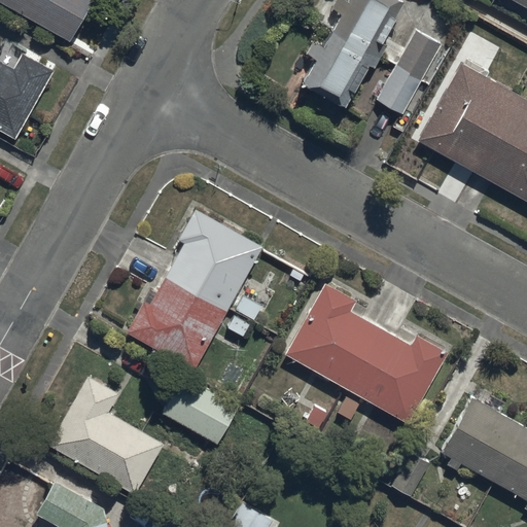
[(0,0),(0,1),(70,41),(93,0),(0,0)]
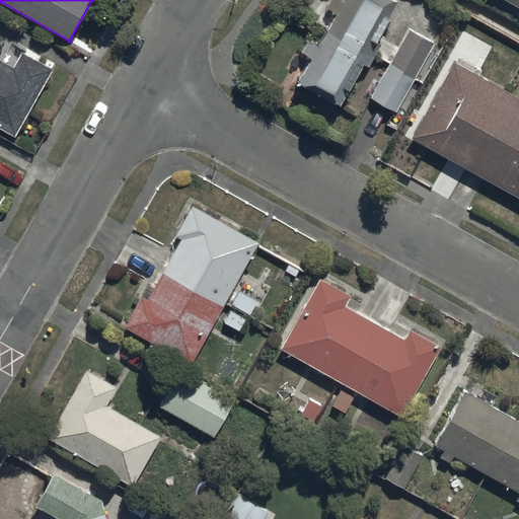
[(340,107),(396,2),(391,0),(345,0),(345,1),(343,0),(329,0),(325,8),(337,14),(319,47),(309,41),(302,52),(312,58),(297,84),(340,107)]
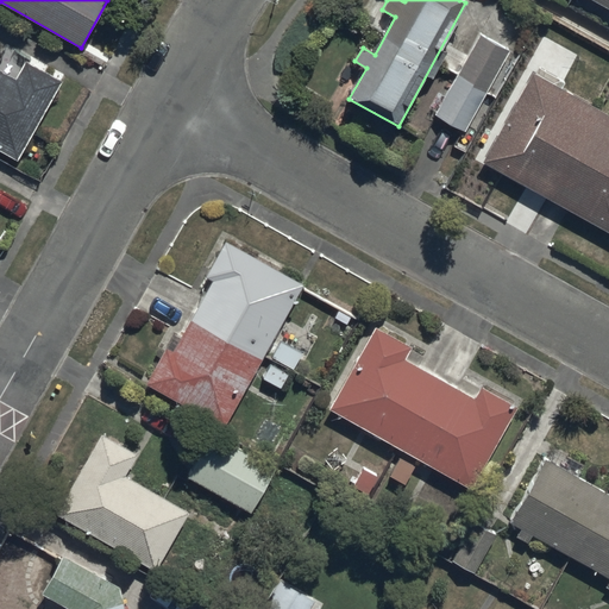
[(608,0),(590,0),(608,10),(608,0)]
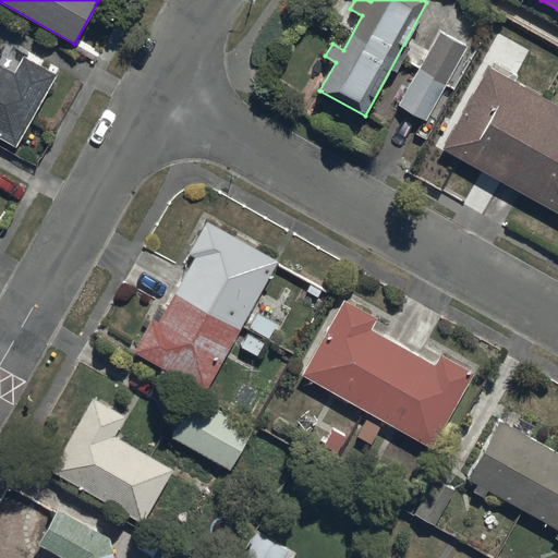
[(468,47),(438,31),(398,106),(426,121),(468,47)]
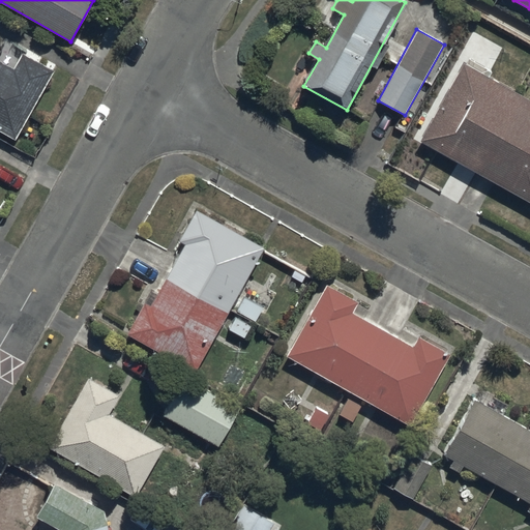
[(0,131),(12,139),(52,70),(22,53),(12,70),(0,63),(0,131)]
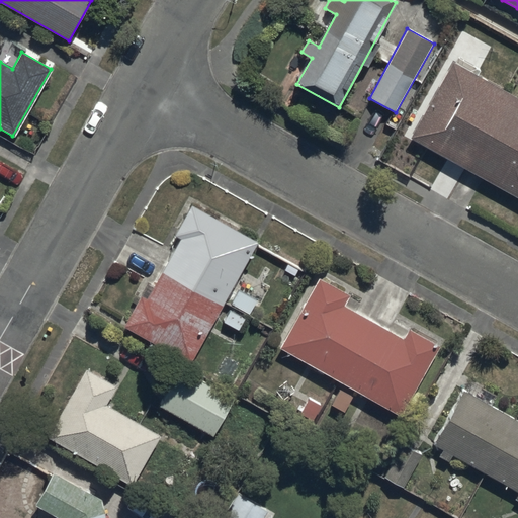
[(517,99),(452,62),(410,137),(517,197),(517,99)]
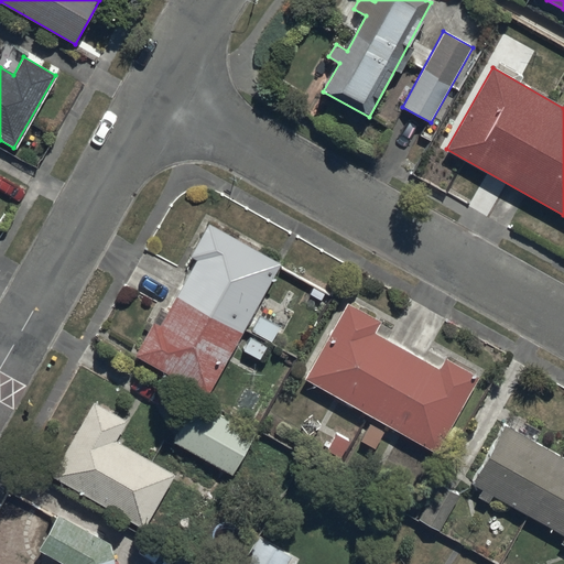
[(134,354),(206,394),(281,263),(209,224),(191,257),(197,260),(160,326),(153,322),(134,354)]
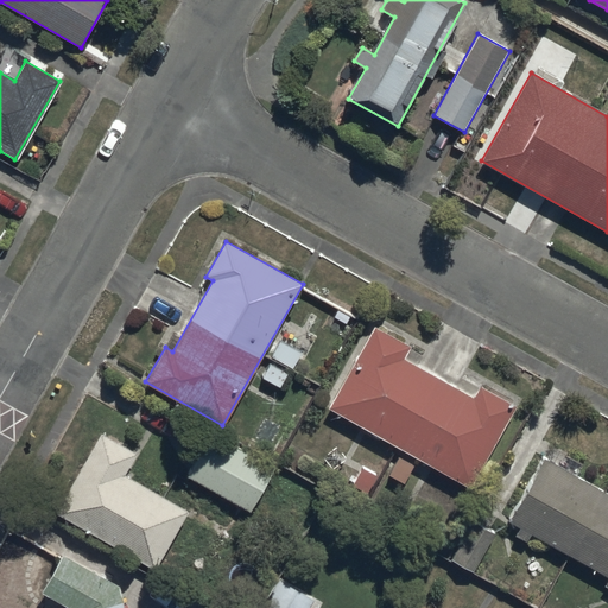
[(373,327),(327,409),(468,489),(517,406),(477,384),(470,397),(401,359),(409,347),(373,327)]
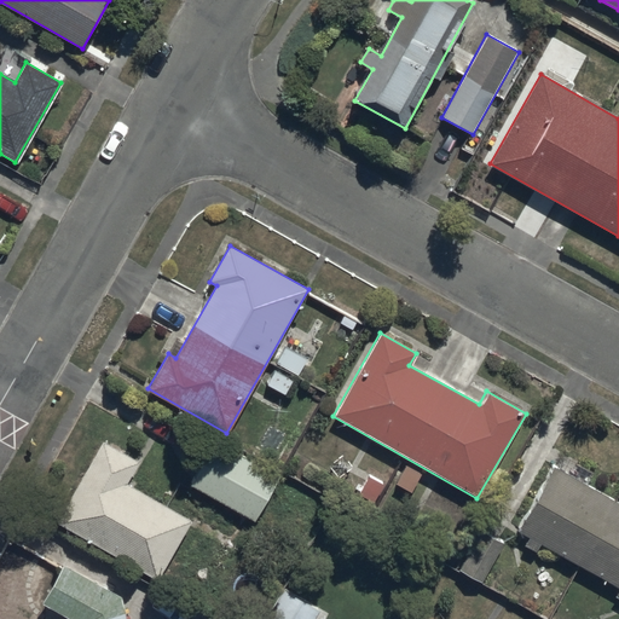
[(139,462),(103,441),(56,521),(156,582),(191,522),(126,485),(139,462)]
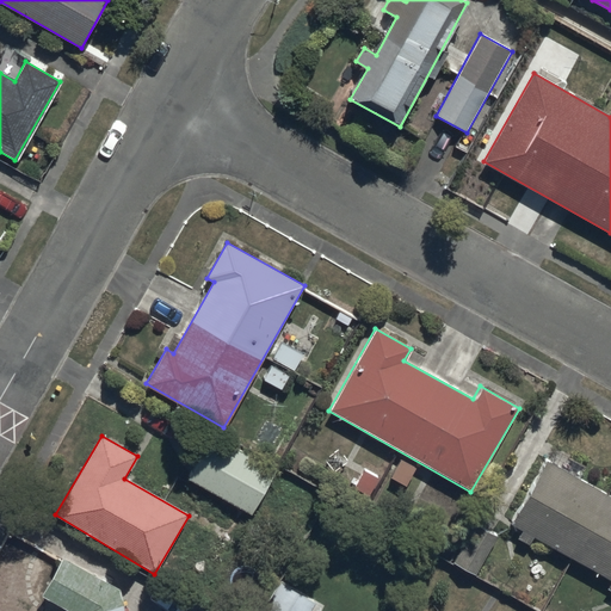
[(275,471),(214,437),(189,480),(251,514),(275,471)]
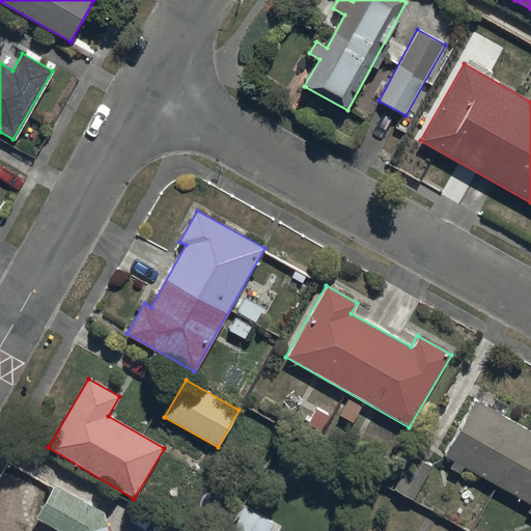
[(530,431),(504,416),(509,408),(481,391),(444,453),(530,504),(530,431)]
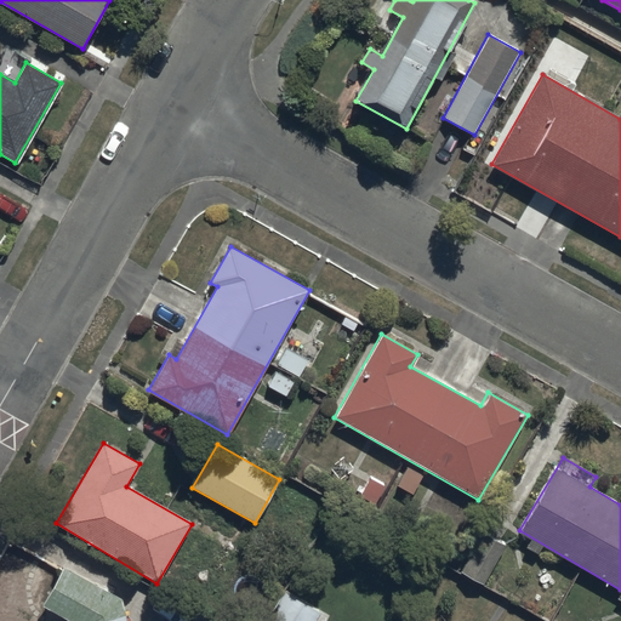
[(457,569),(482,585),(505,545),(480,531),(457,569)]
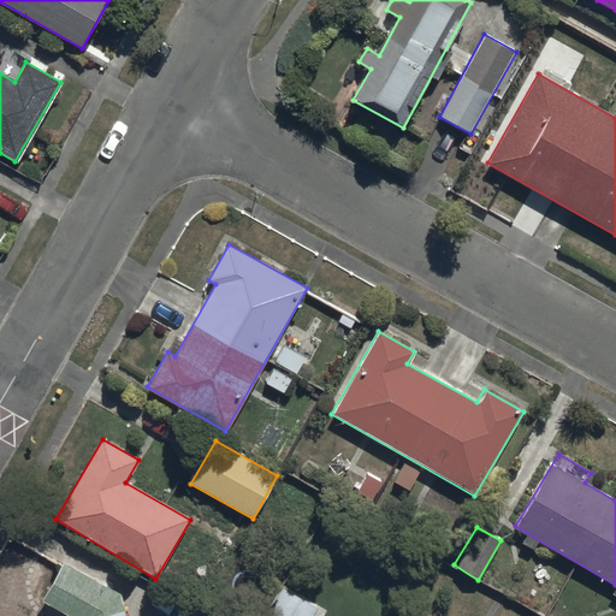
[(63,562),(41,600),(69,615),(125,615),(120,594),(63,562)]
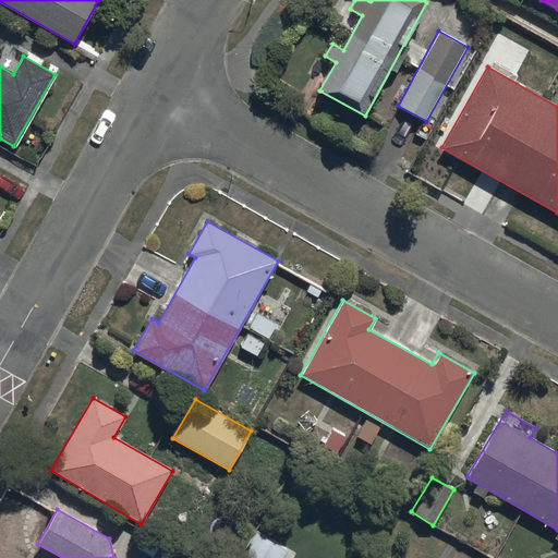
[(240,557),(296,557),(299,555),(256,530),(240,557)]
